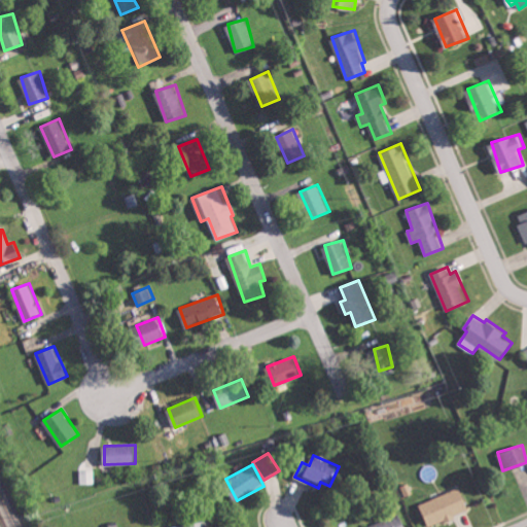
[(95,469),(81,469),(81,483),(95,483),(95,469)]
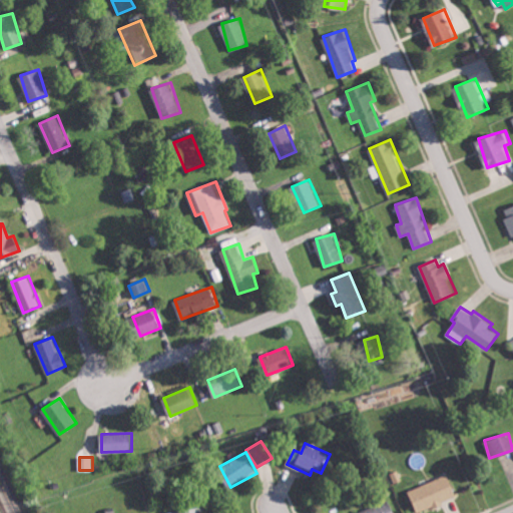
[(410,490),(418,512),(458,497),(450,475),(410,490)]
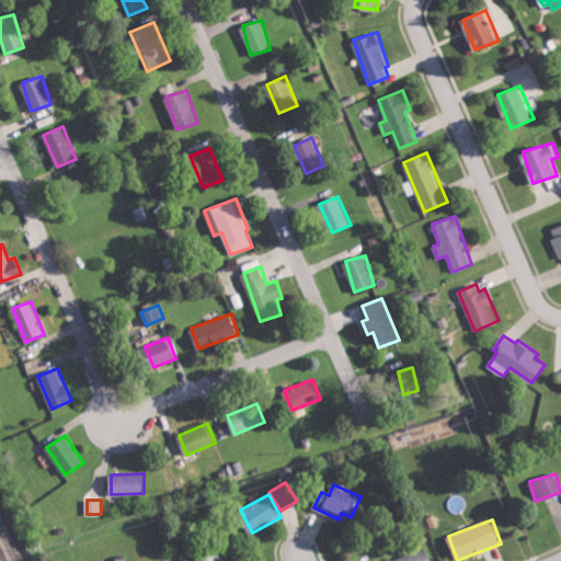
[(433,560),(426,546),(390,560),(433,560)]
